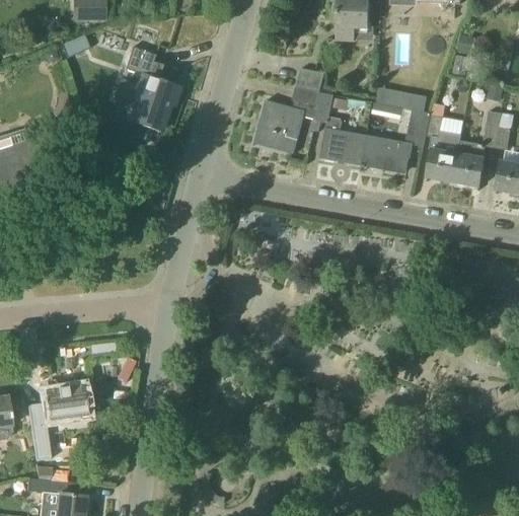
[(74,0),(74,20),(104,21),(104,0),(74,0)]
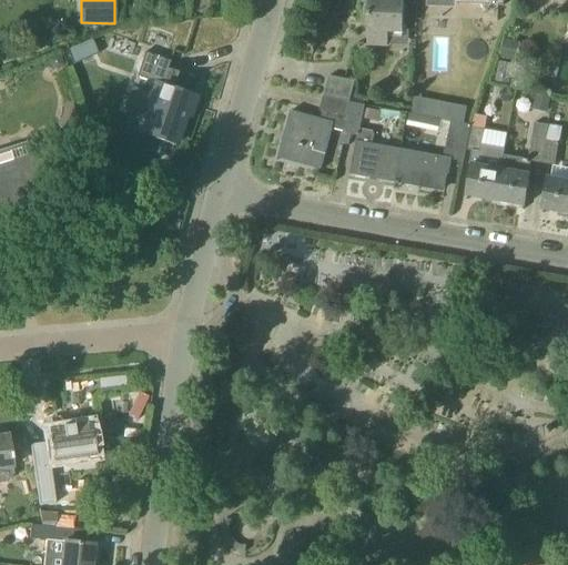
[(404,30),(404,0),(368,0),(367,43),(389,43),(389,29),(404,30)]
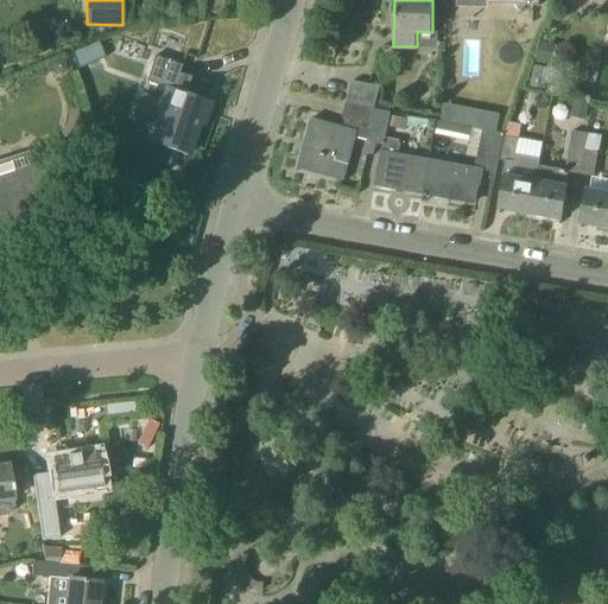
[(67,42),(76,65),(105,53),(95,30),(67,42)]
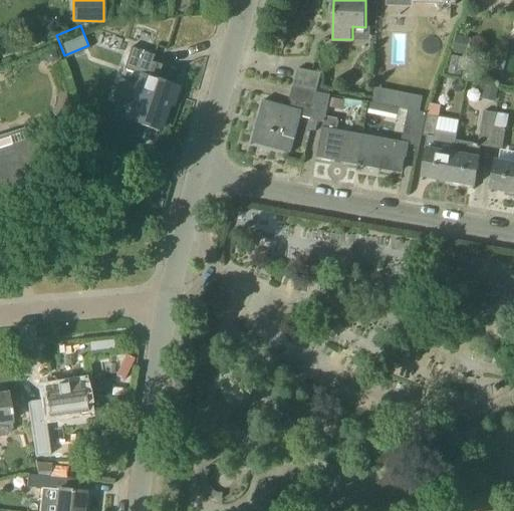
[(457,33),(453,50),(467,53),(471,36),(457,33)]
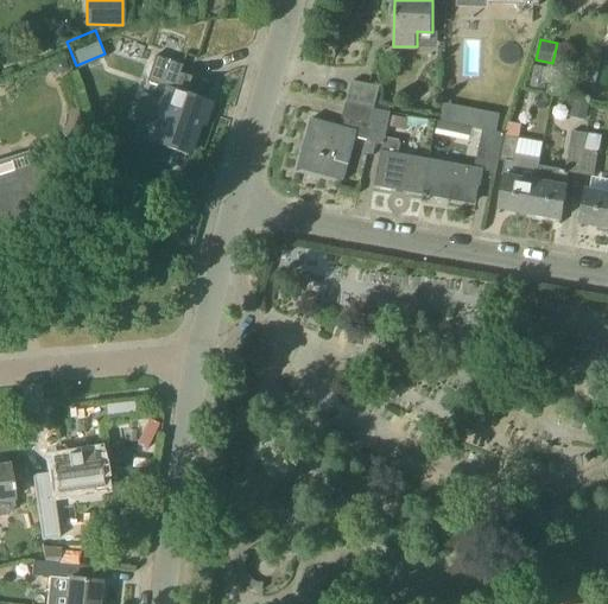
[(207,97),(185,90),(191,75),(173,68),(176,61),(156,53),(147,78),(163,84),(158,96),(150,122),(145,135),(165,144),(165,145),(187,153),(207,97)]
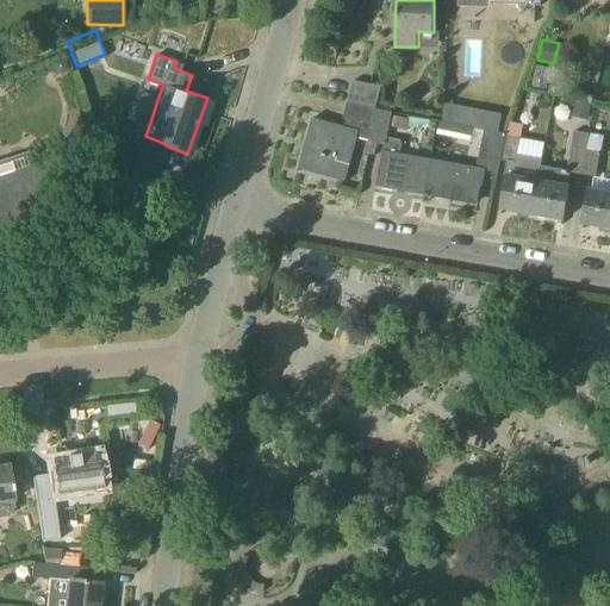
[(64,56),(50,62),(54,70),(61,73),(69,69),(64,56)]
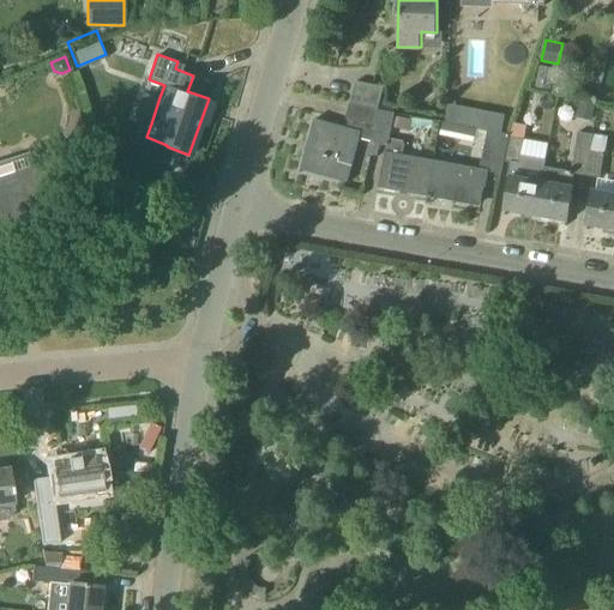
[(356,80),(349,102),(378,108),(384,85),(374,83),(356,80)]
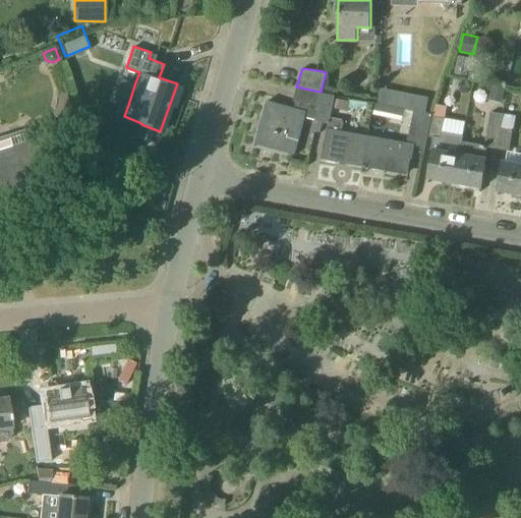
[(317,120),(322,105),(319,104),(322,92),(321,92),(296,87),(293,99),(296,100),(294,107),(267,100),(255,142),(295,154),(305,116),(316,120),(317,120)]
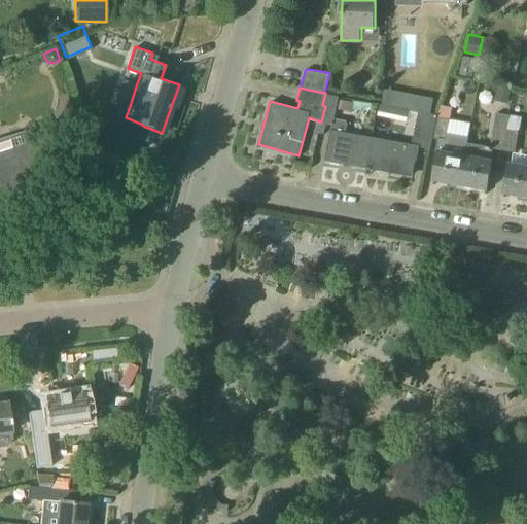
[(334,118),(336,107),(338,98),(339,96),(325,93),(322,105),(325,106),(321,121),(332,125),(330,130),(325,160),(366,167),(373,138),(345,133),(347,120),(334,118)]
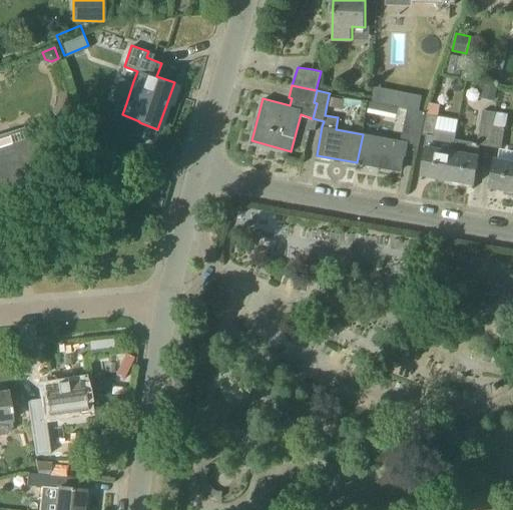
[(419,110),(422,96),(397,91),(395,105),(409,108),(419,110)]
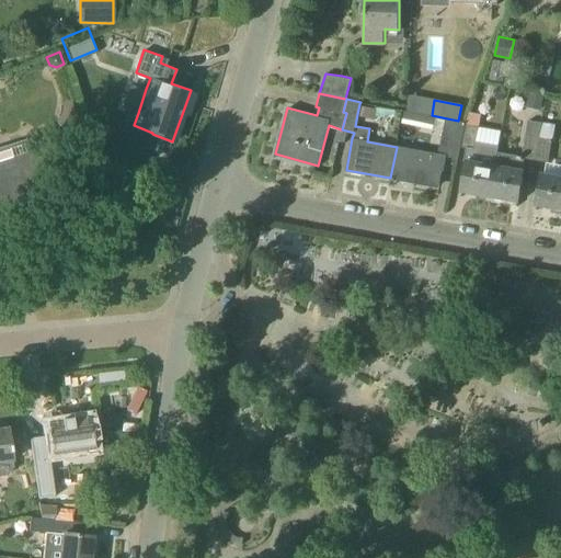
[(459,158),(461,147),(467,122),(458,121),(447,118),(439,155),(397,147),(390,178),(395,180),(395,179),(424,184),(425,181),(439,184),(445,155),(459,158)]
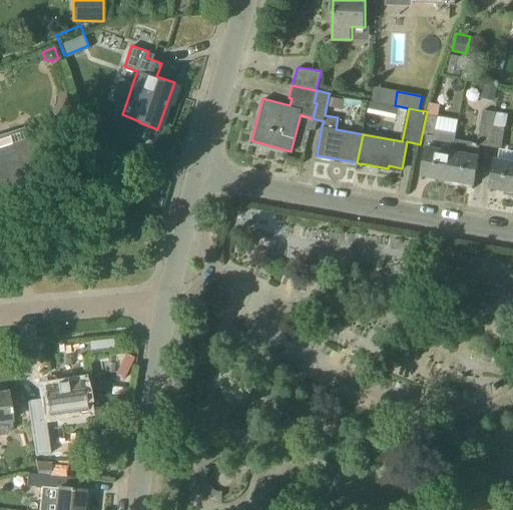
[(489,138),(494,111),(482,109),(480,122),(482,122),(480,136),(489,138)]
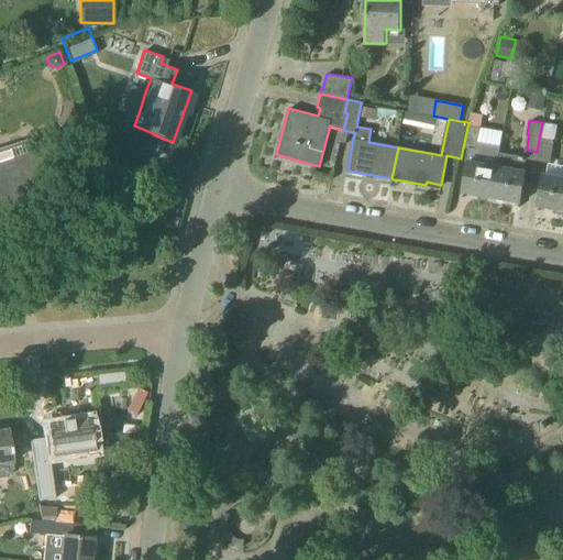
[(490,197),(498,152),(499,145),(477,142),(481,124),(468,122),(463,147),(468,150),(466,161),(468,161),(463,191),(462,196),(464,196),(464,191),(490,197)]
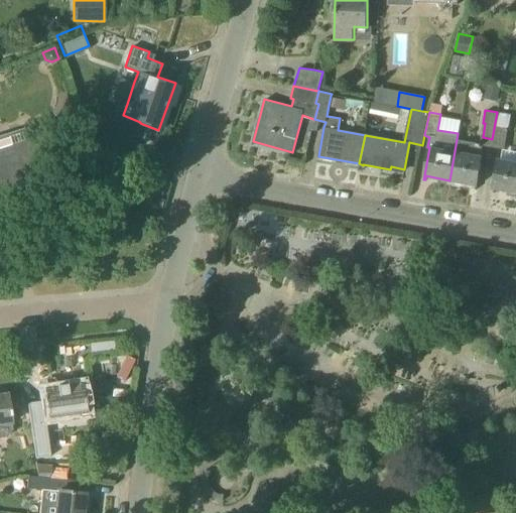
[(507,127),(510,114),(497,112),(492,139),(494,139),(493,145),(503,147),(507,127)]
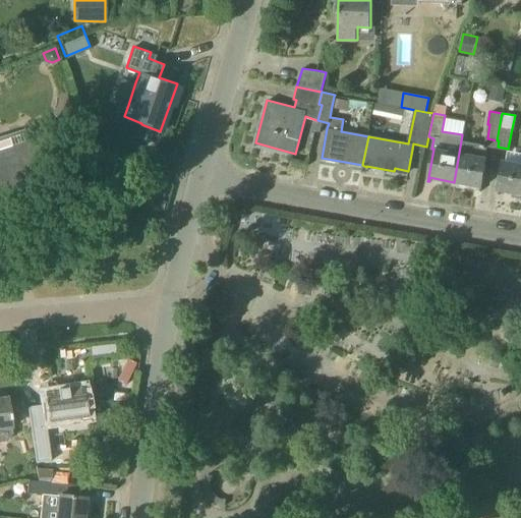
[(0,189),(13,186),(11,180),(39,171),(37,163),(38,163),(37,159),(35,159),(35,157),(52,152),(53,154),(54,153),(45,125),(24,131),(26,138),(0,147),(0,189)]
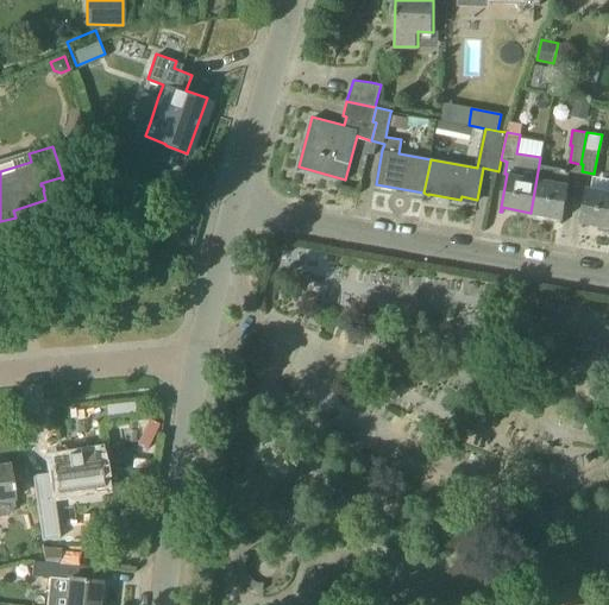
[(562,222),(563,218),(570,169),(539,164),(531,213),(560,218),(560,222),(562,222)]
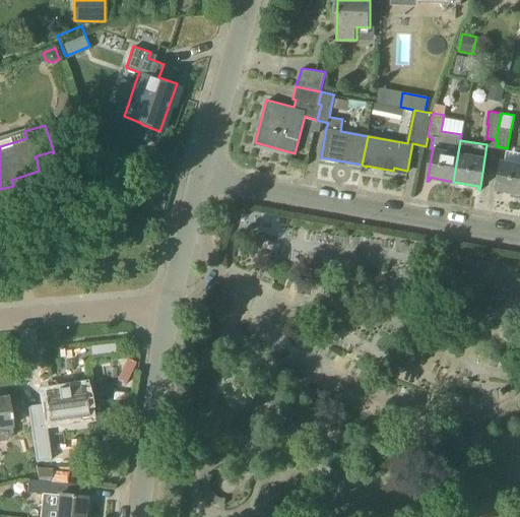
[(519,193),(519,164),(502,160),(497,189),(497,193),(498,193),(499,190),(519,193)]
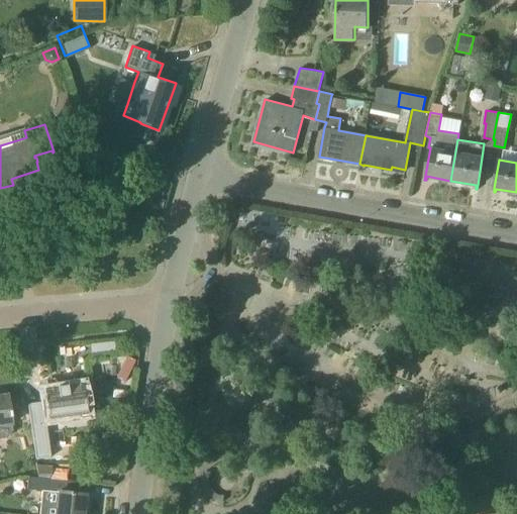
[(274,247),(279,212),(261,209),(254,244),(274,247)]
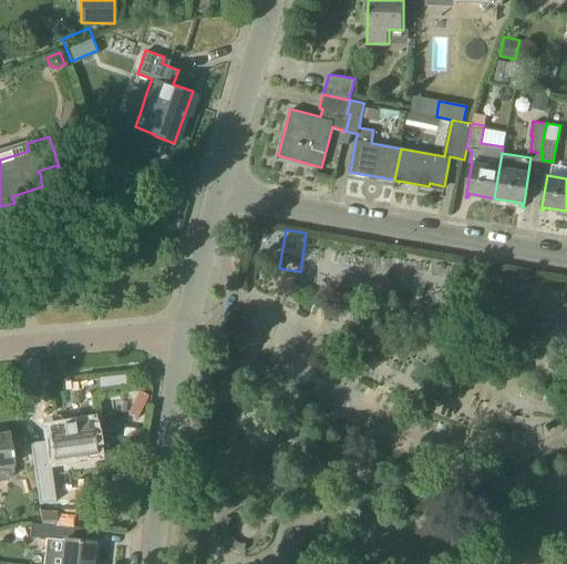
[(229,402),(230,382),(220,381),(218,401),(229,402)]
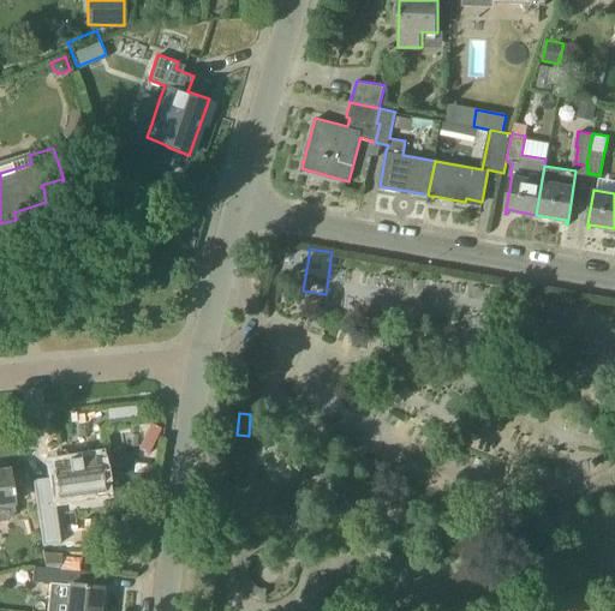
[(101,474),(97,455),(55,462),(60,496),(102,489),(101,480),(102,479),(101,474)]
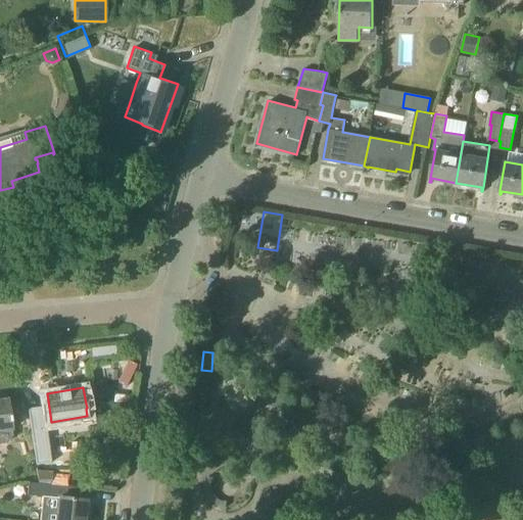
[(12,434),(11,427),(12,427),(8,398),(0,399),(0,440),(6,440),(12,434)]
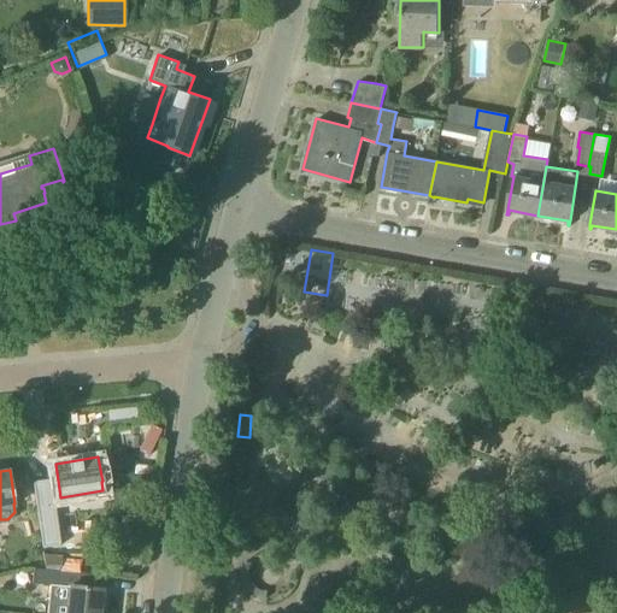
[(41,535),(59,532),(54,496),(35,499),(41,535)]
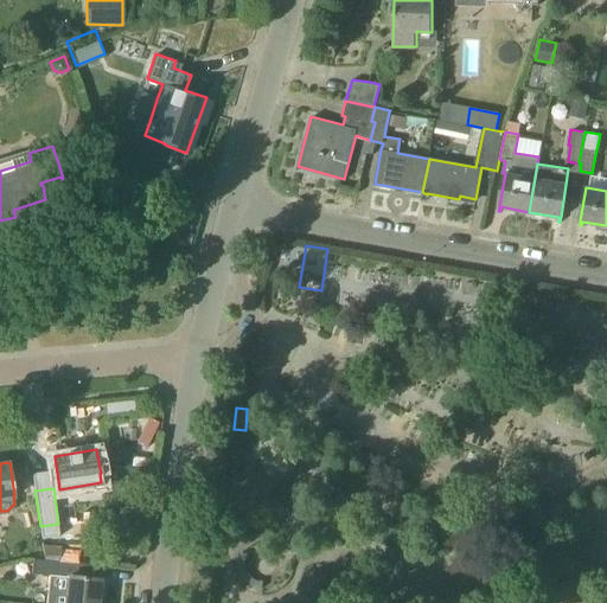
[(50,573),(51,559),(33,558),(32,572),(50,573)]
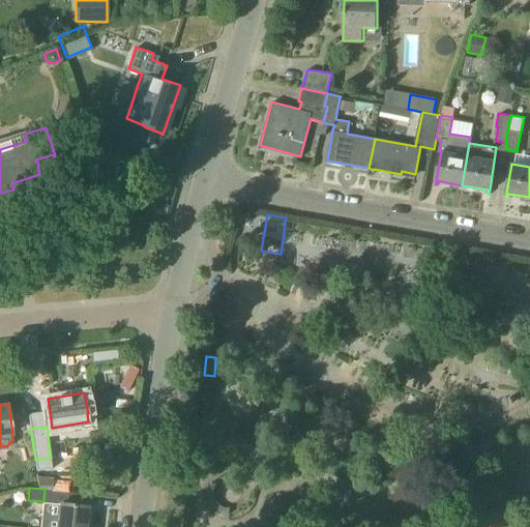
[(86,526),(88,505),(48,501),(46,517),(41,516),(40,526),(86,526)]
